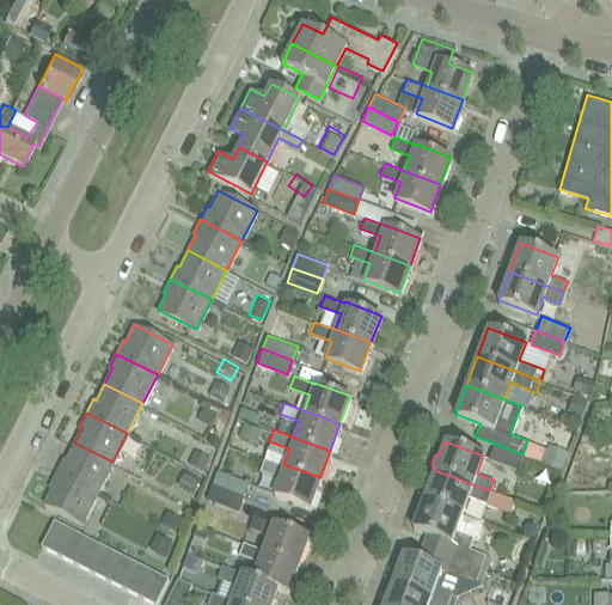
[(97,492),(112,462),(74,442),(66,459),(63,458),(56,471),(97,492)]
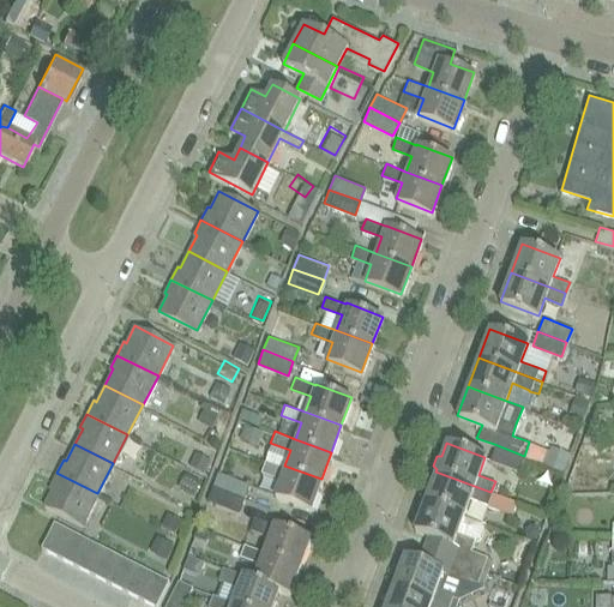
[(518,470),(524,456),(494,444),(489,458),(518,470)]
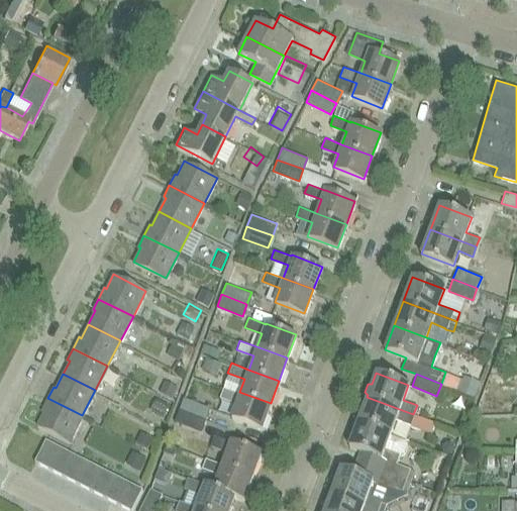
[(271,403),(239,392),(223,386),(219,395),(236,402),(231,415),(262,426),(271,403)]
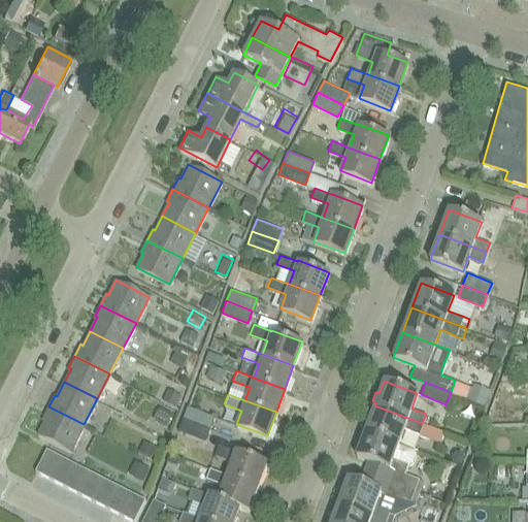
[(183,417),(209,426),(213,415),(188,404),(183,417)]
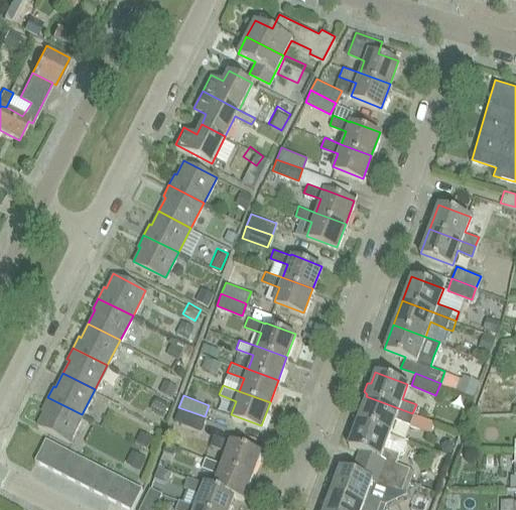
[(362,408),(357,420),(391,432),(395,418),(409,423),(430,431),(434,420),(412,413),(366,396),(366,397),(361,397),(358,405),(362,408)]
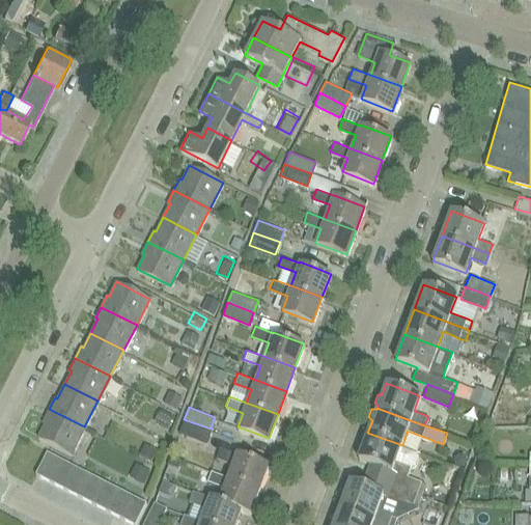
[(72,452),(84,426),(49,409),(43,420),(45,421),(37,436),(72,452)]
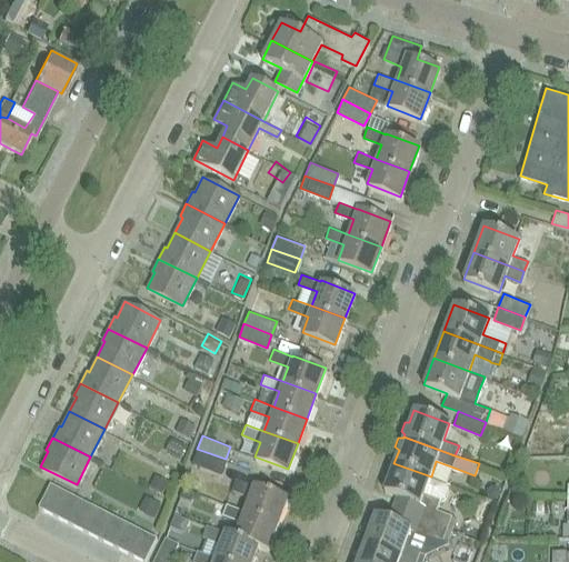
[(220,473),(226,459),(197,449),(192,462),(220,473)]
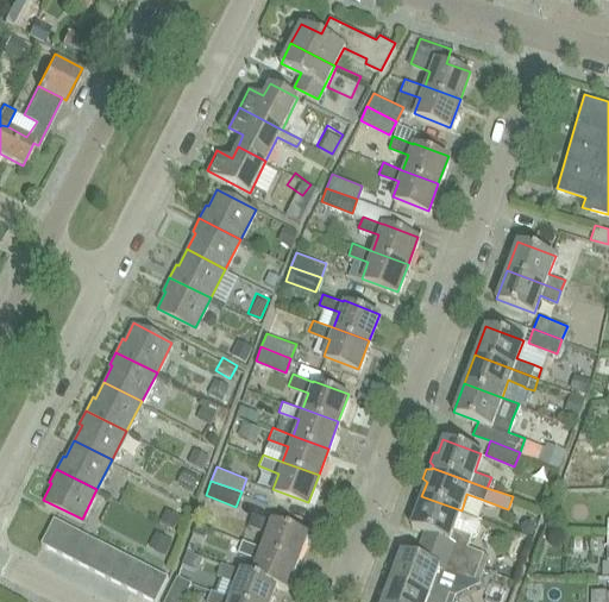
[(476,531),(481,518),(462,510),(421,496),(416,509),(412,509),(408,519),(412,522),(410,525),(424,528),(418,541),(449,553),(477,564),(483,551),(466,544),(471,530),(476,531)]
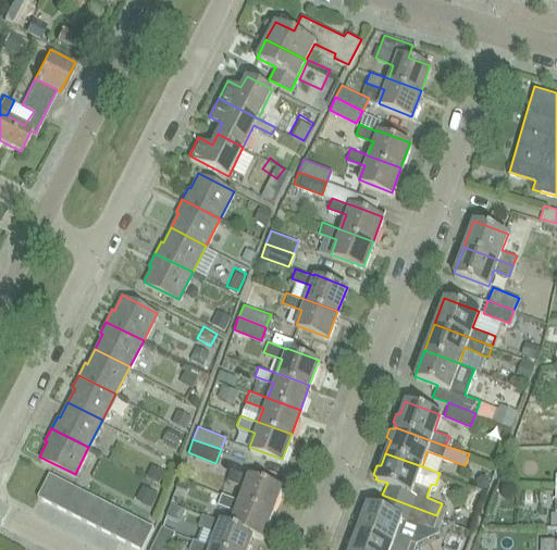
[(239,499),(272,511),(281,486),(248,473),(248,474),(230,467),(226,477),(244,484),(239,499)]
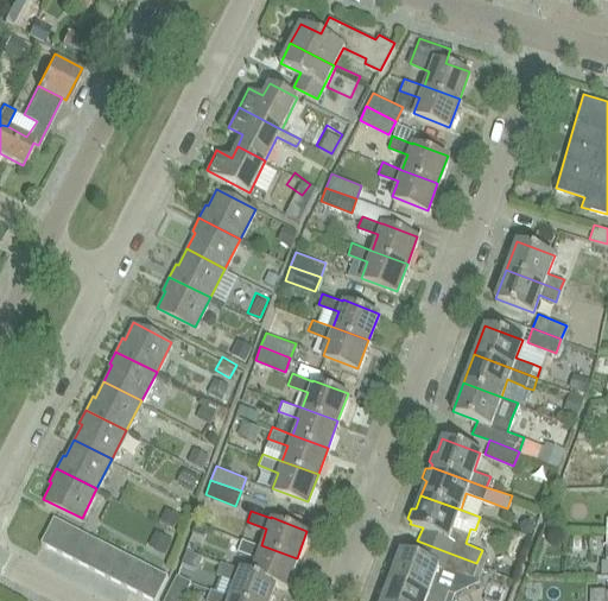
[(69,523),(54,514),(40,541),(56,549),(69,523)]
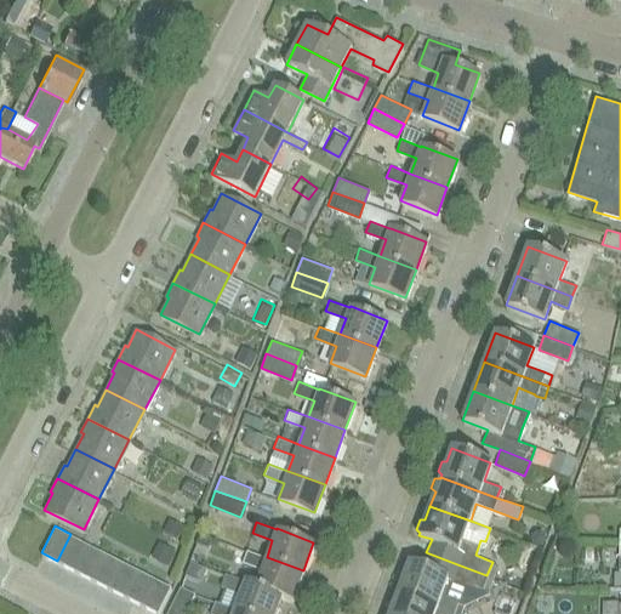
[(87,543),(70,534),(57,561),(74,569),(87,543)]
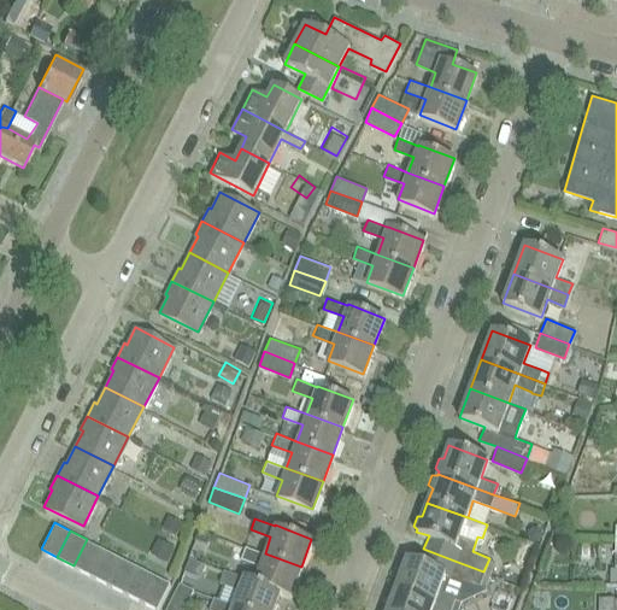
[(103,547),(87,539),(74,565),(89,574),(103,547)]
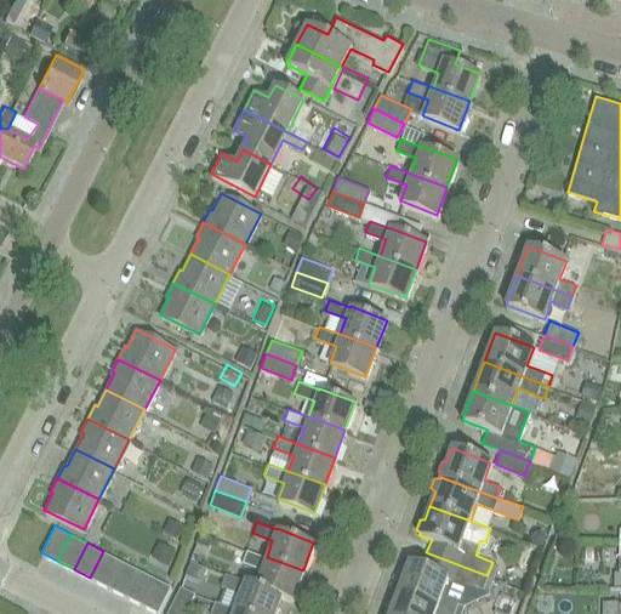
[(303,570),(267,557),(246,549),(241,560),(262,568),(256,583),(256,584),(281,595),(292,598),(303,570)]
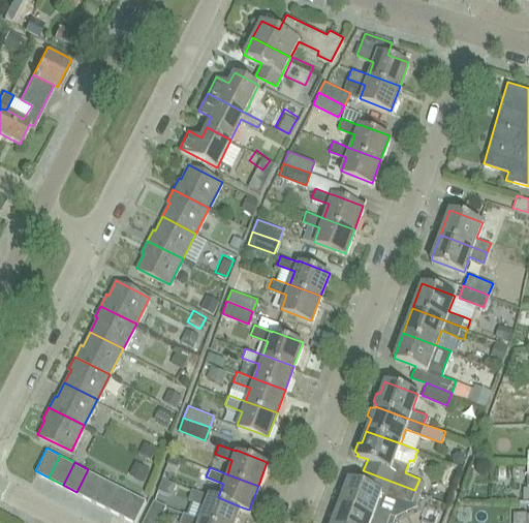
[(102,477),(88,469),(76,492),(92,499),(102,477)]
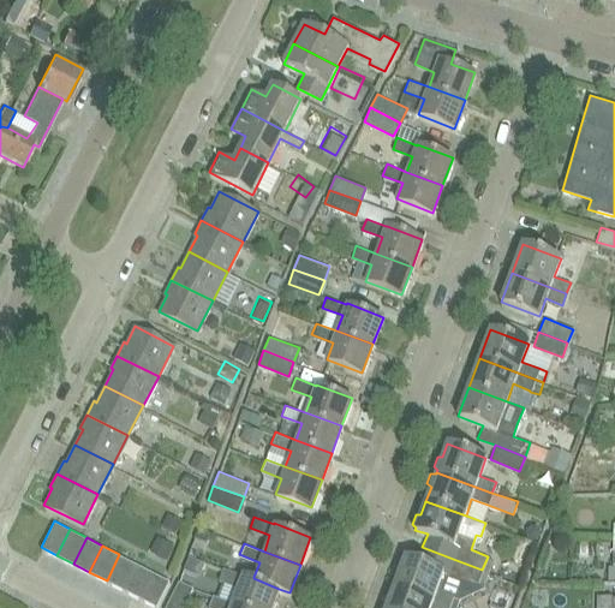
[(405,556),(394,585),(449,606),(453,595),(459,597),(483,586),(483,585),(477,583),(477,584),(447,573),(453,559),(422,547),(417,561),(405,556)]
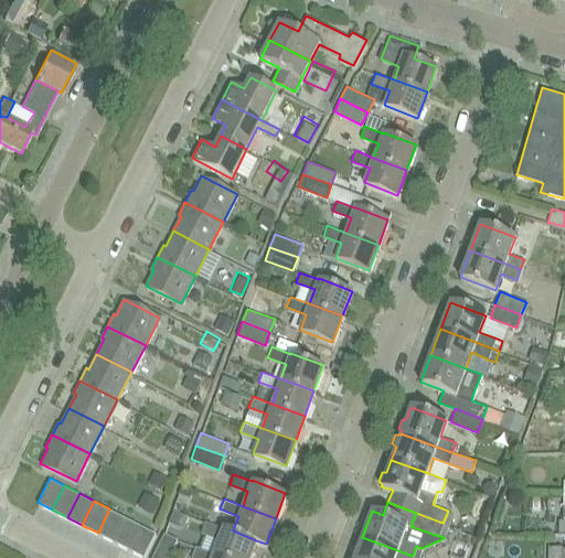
[(173,507),(167,522),(184,529),(191,515),(173,507)]
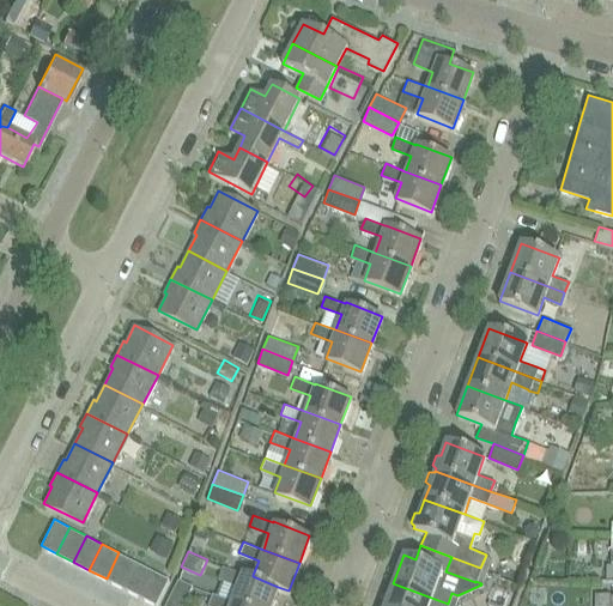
[(135,561),(119,552),(107,579),(122,587),(135,561)]
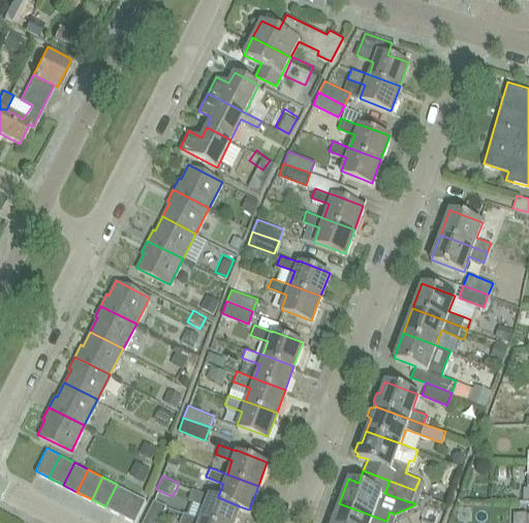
[(410,502),(414,490),(390,481),(384,493),(410,502)]
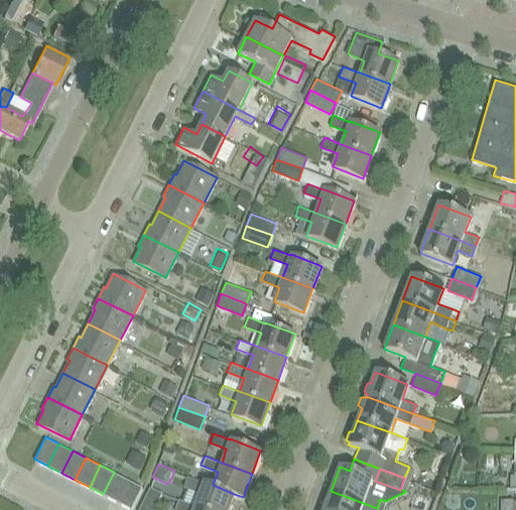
[(127,479),(114,472),(103,494),(117,501),(127,479)]
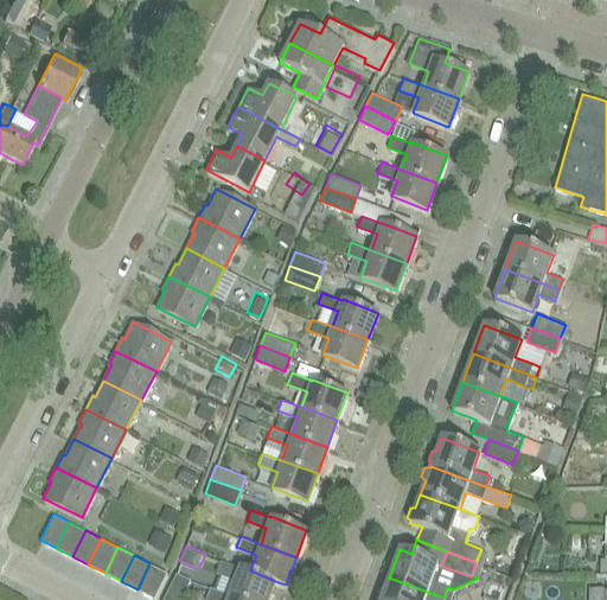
[(250,570),(250,569),(240,566),(240,567),(219,560),(216,570),(235,578),(229,593),(247,599),(267,599),(275,581),(250,570)]
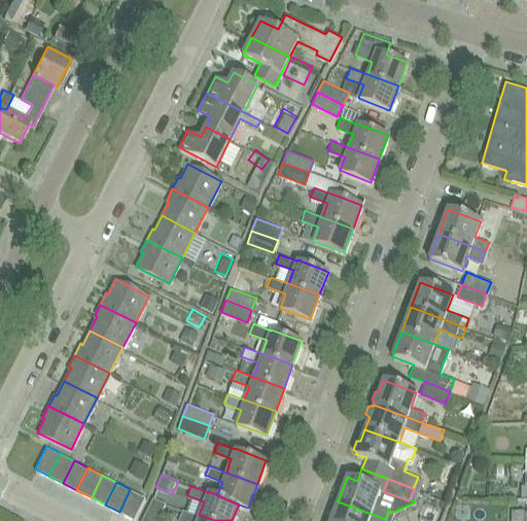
[(144,496),(130,489),(119,512),(133,519),(144,496)]
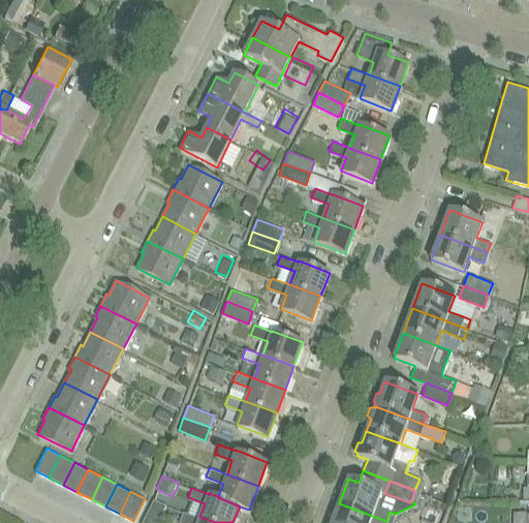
[(154,498),(141,522),(155,522),(165,504),(154,498)]
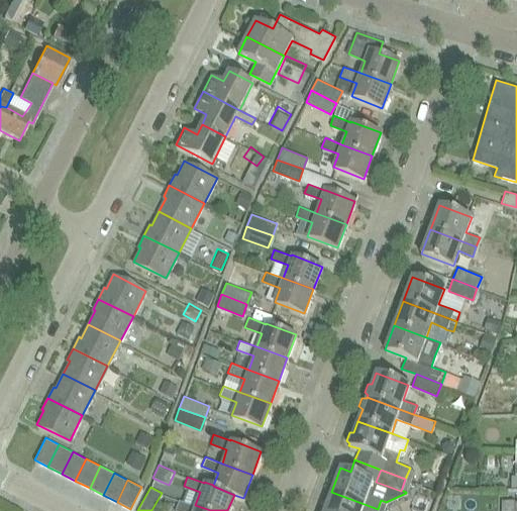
[(377,510),(378,509),(331,492),(323,510),(377,510)]
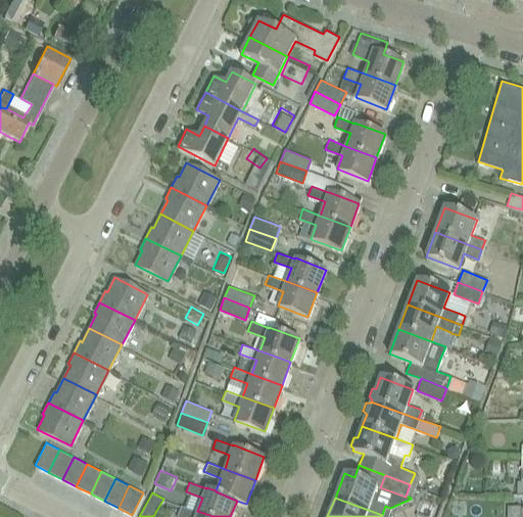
[(212,516),(197,511),(181,505),(177,515),(183,516),(212,516)]
